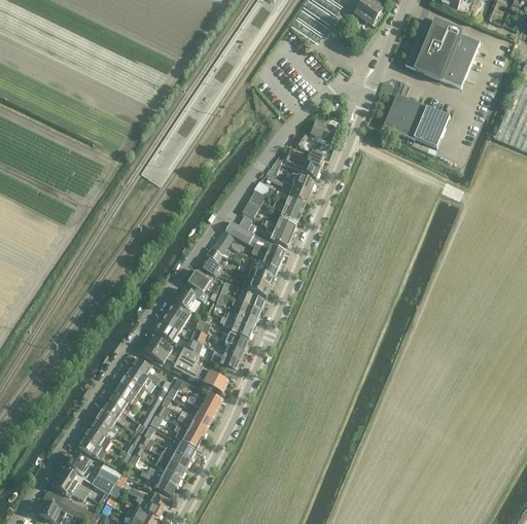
[(309,0),(293,27),(322,43),(347,0),(309,0)]
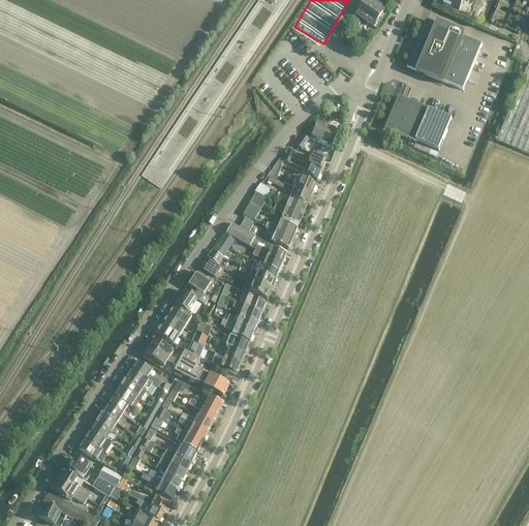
[(385,7),(374,0),(367,0),(358,13),(358,14),(363,18),(374,25),(385,7)]
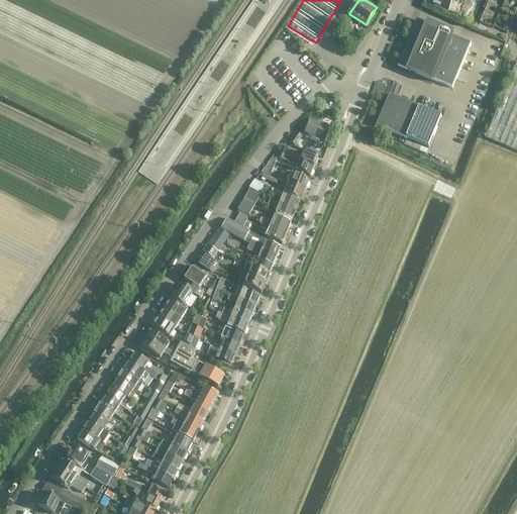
[(428,0),(448,8),(452,0),(428,0)]
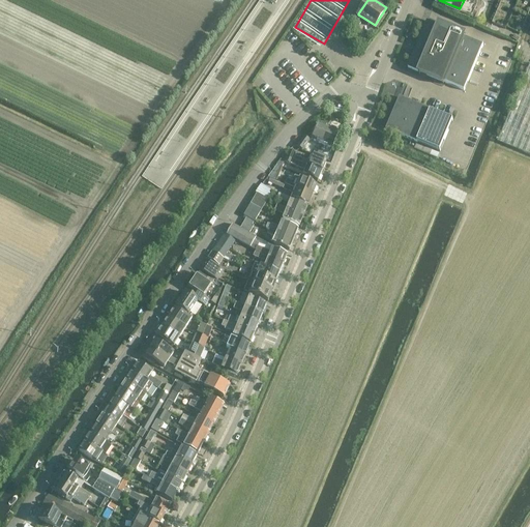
[(363,18),(358,15),(354,21),(353,21),(350,26),(358,32),(362,26),(358,24),(363,18)]
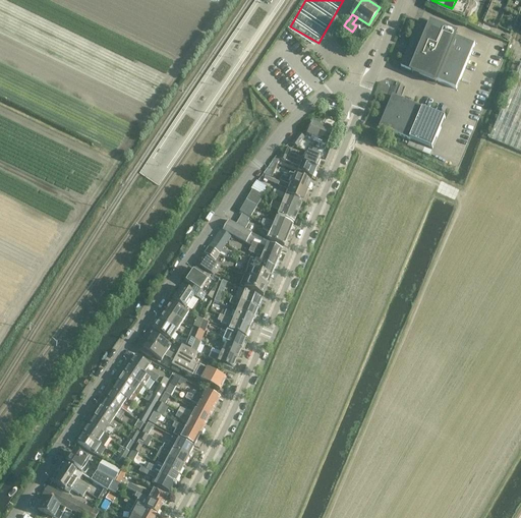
[(400,64),(437,79),(438,78),(456,87),(474,42),(456,34),(419,18),(400,64)]
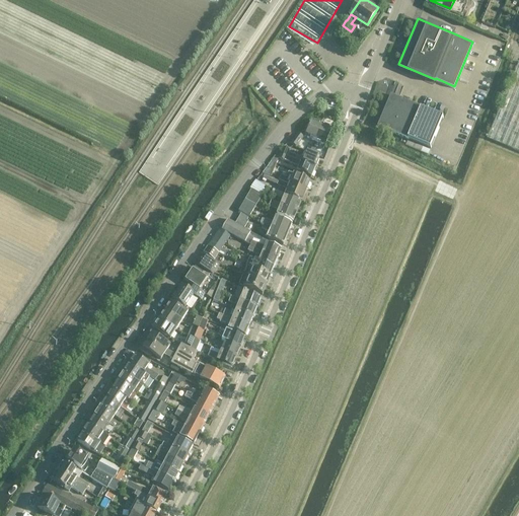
[(478,26),(487,30),(489,24),(480,20),(478,26)]
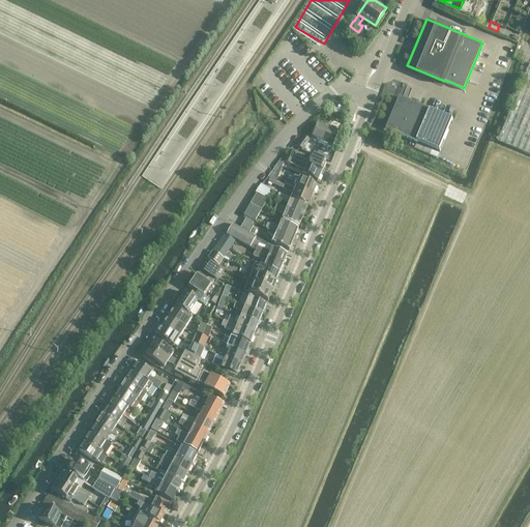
[(529,62),(497,139),(529,152),(529,62)]
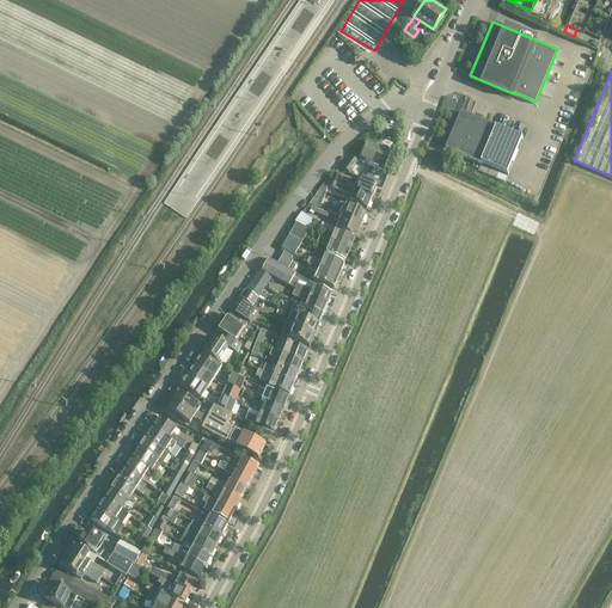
[(482,161),(483,161),(508,172),(524,136),(499,126),(497,124),(461,109),(446,146),(447,147),(482,161)]
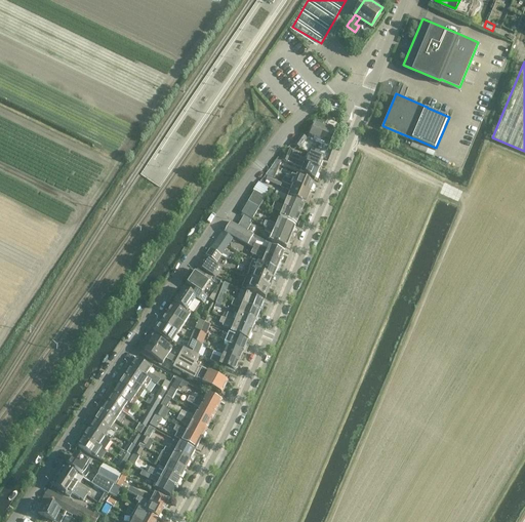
[(318,139),(324,123),(314,119),(308,135),(318,139)]
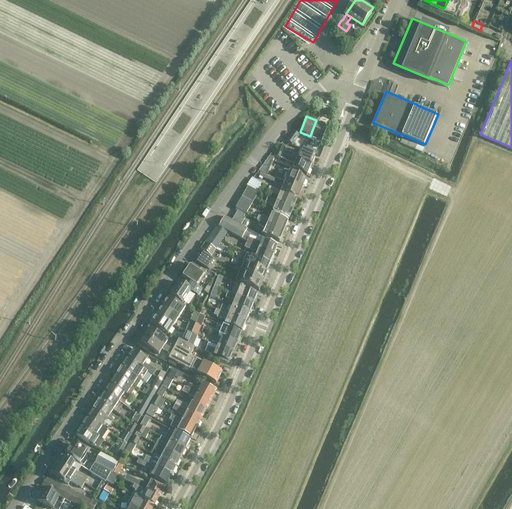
[(316,120),(310,136),(320,140),(327,124),(316,120)]
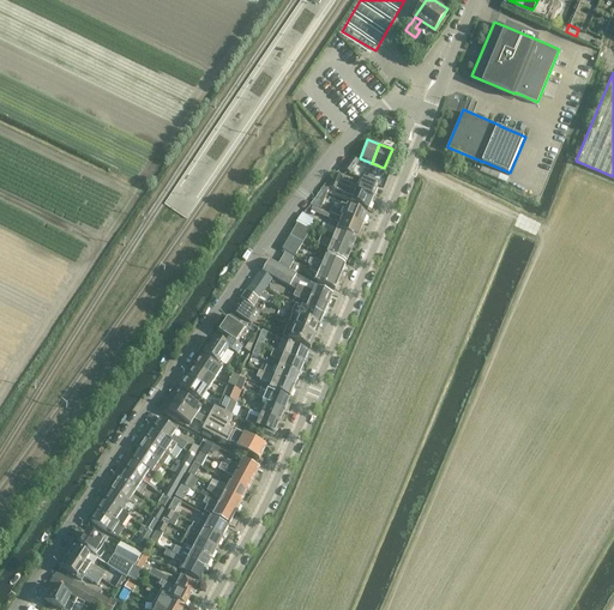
[(357,159),(353,156),(343,167),(349,171),(357,159)]
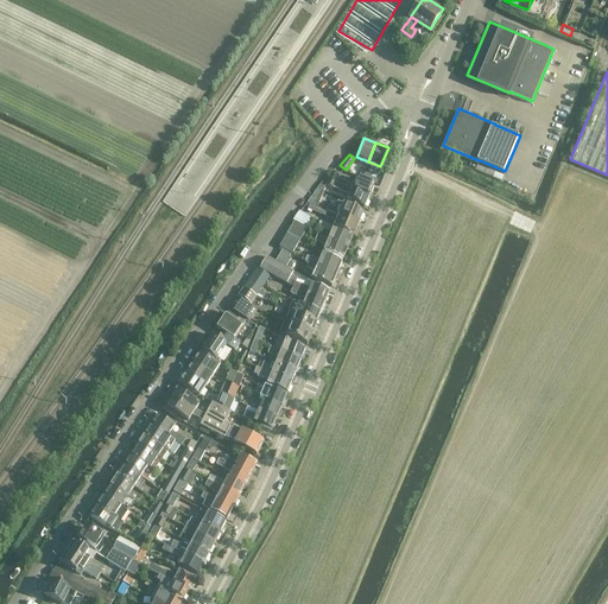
[(374,184),(356,177),(355,176),(353,182),(337,175),(339,172),(331,169),(328,177),(369,195),(374,184)]
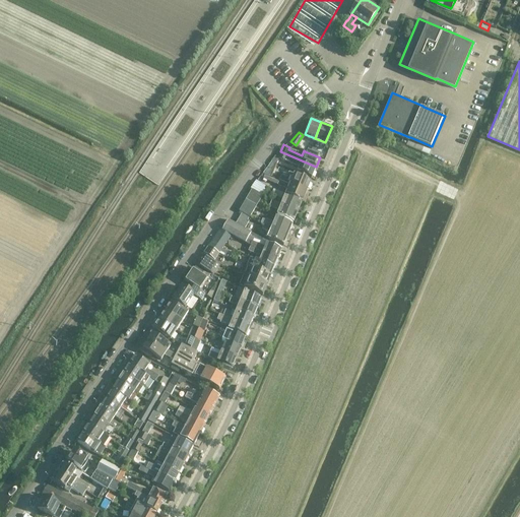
[(316,167),(280,151),(278,155),(284,158),(298,165),(296,170),(312,177),(316,167)]
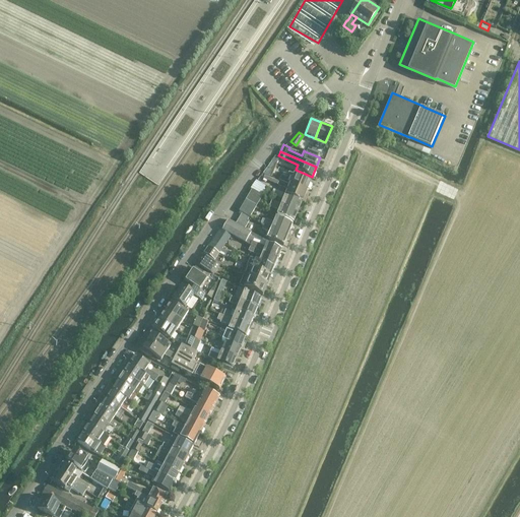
[(267,165),(263,171),(269,174),(275,160),(271,159),(267,165)]
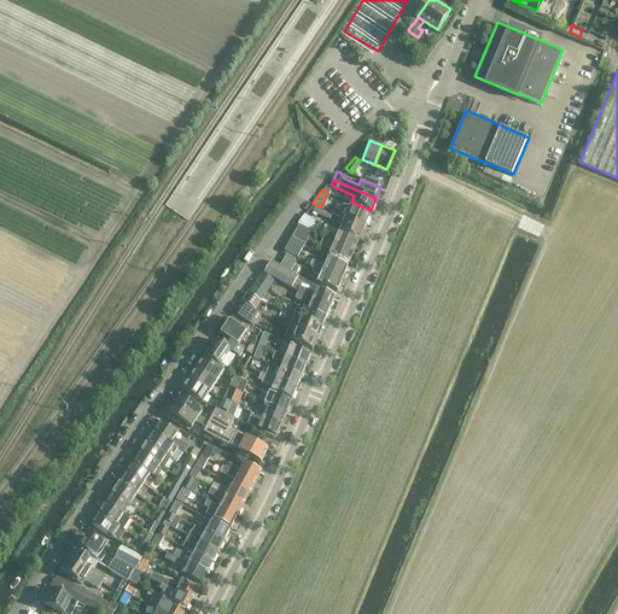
[(331,211),(362,226),(368,212),(343,203),(340,209),(333,205),(331,211)]
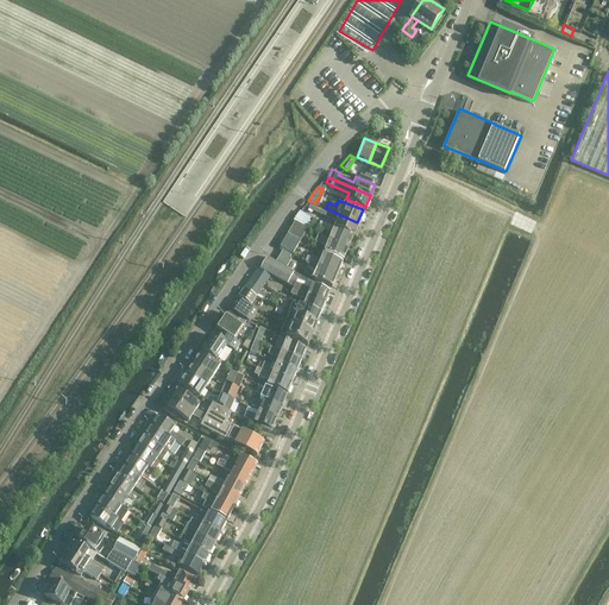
[(308,207),(325,214),(326,209),(309,202),(308,207)]
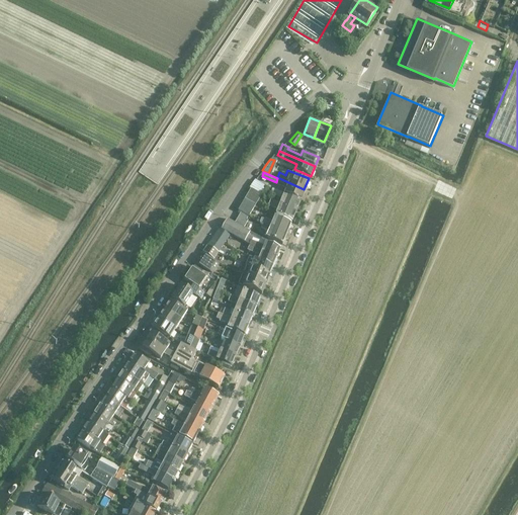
[(266,184),(263,183),(254,177),(249,185),(250,186),(261,192),(266,184)]
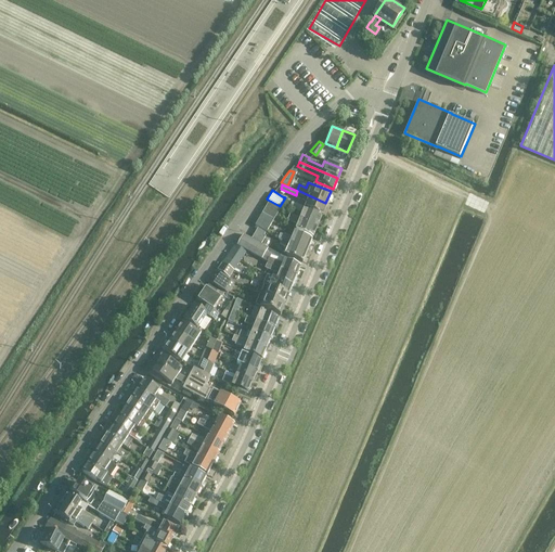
[(325,203),(297,190),(297,191),(296,195),(307,200),(304,205),(322,213),(325,203)]
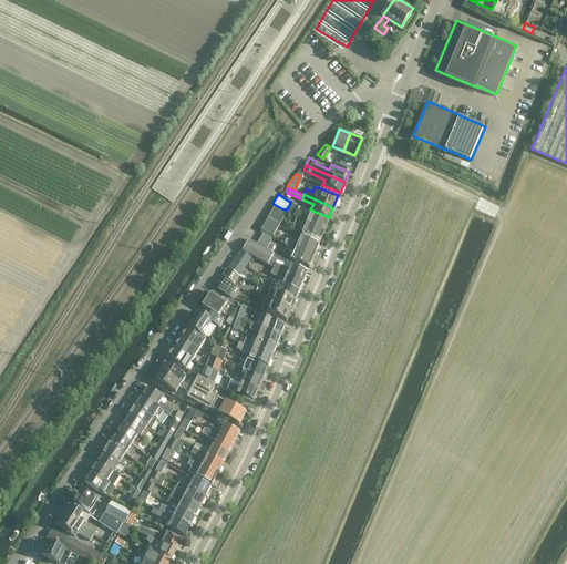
[(267,216),(278,223),(286,211),(274,204),(267,216)]
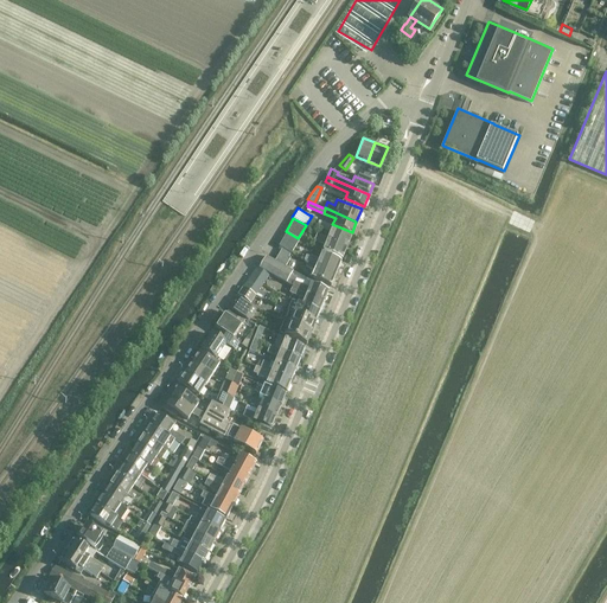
[(346,244),(352,232),(332,224),(319,218),(317,223),(331,229),(327,236),(346,244)]
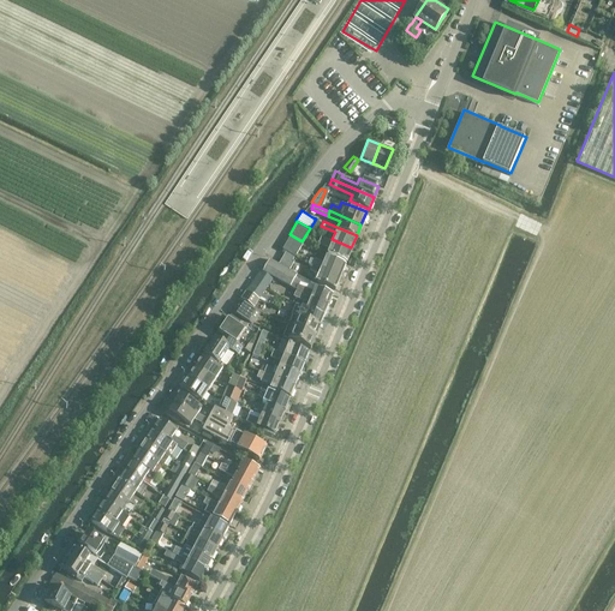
[(302,241),(290,234),(282,247),(286,249),(294,253),(294,255),(302,241)]
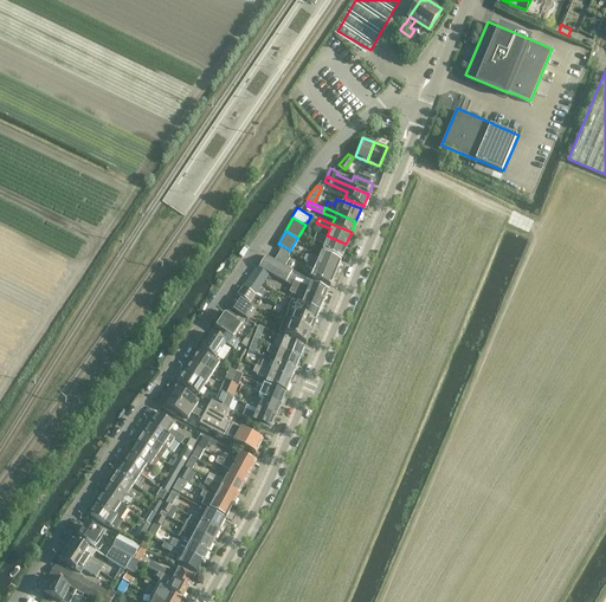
[(314,238),(324,241),(322,247),(341,256),(346,244),(327,235),(316,231),(314,238)]
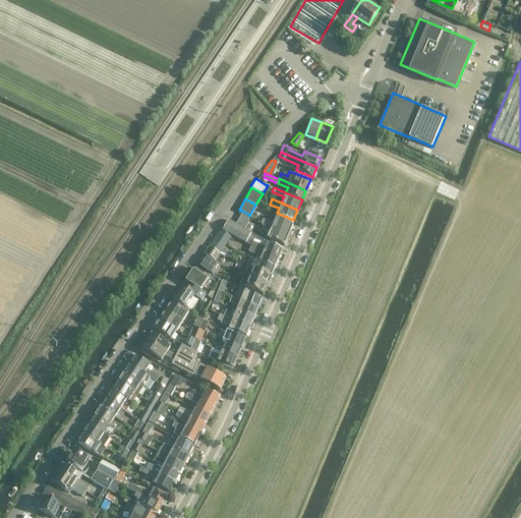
[(249,215),(242,211),(235,222),(244,227),(248,219),(247,218),(249,215)]
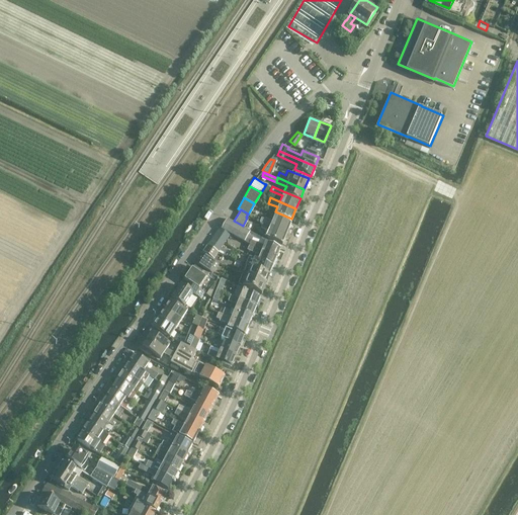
[(259,221),(262,222),(286,232),(290,222),(274,215),(272,220),(264,217),(264,218),(261,216),(259,221)]
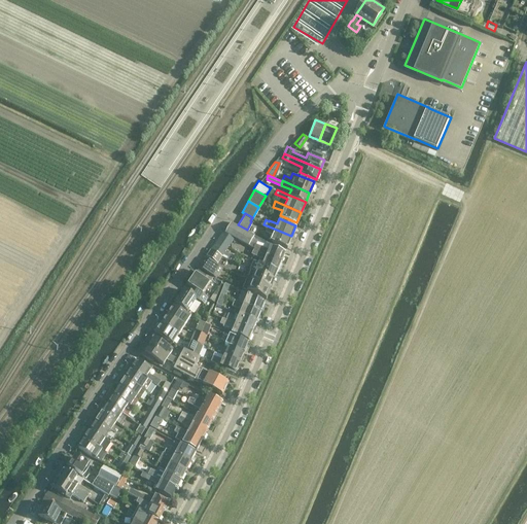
[(234,236),(238,238),(248,243),(251,237),(253,233),(247,230),(238,224),(231,220),(224,231),(222,230),(223,231),(233,236),(234,236)]
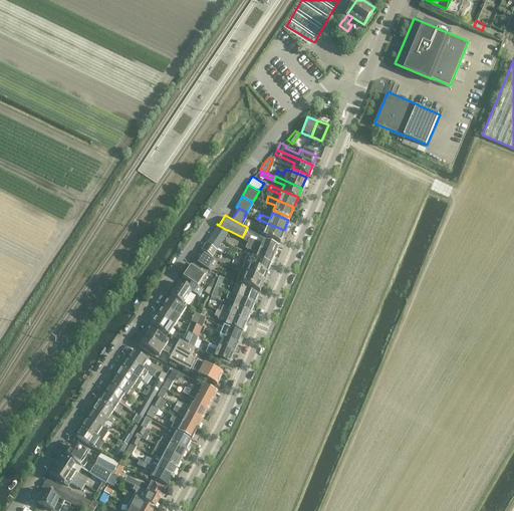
[(280,240),(284,230),(260,220),(259,225),(266,228),(263,233),(280,240)]
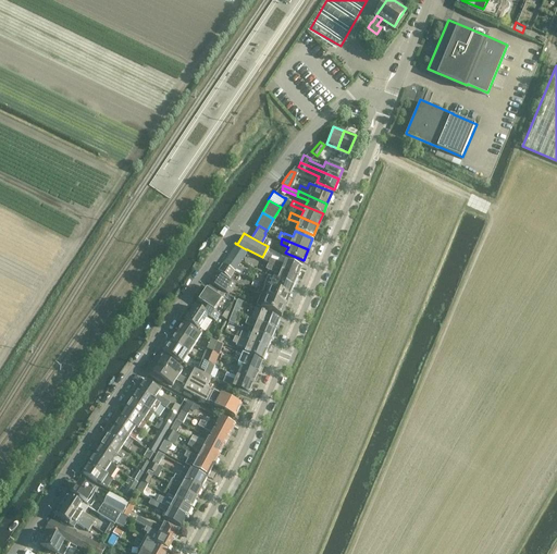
[(229,253),(239,259),(246,249),(236,244),(235,243),(229,253)]
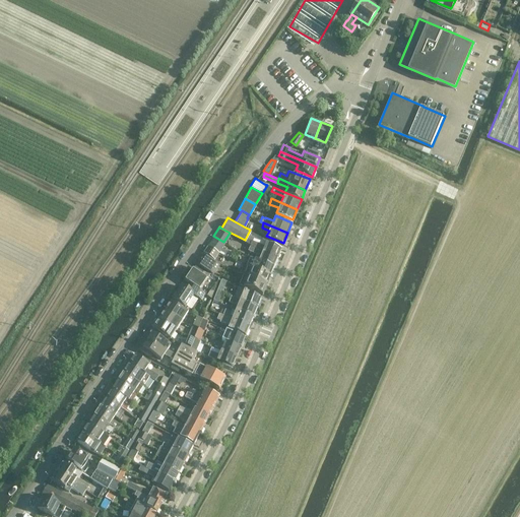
[(254,236),(248,234),(245,240),(250,243),(250,244),(250,245),(277,255),(281,247),(266,241),(264,245),(252,240),(254,236)]
